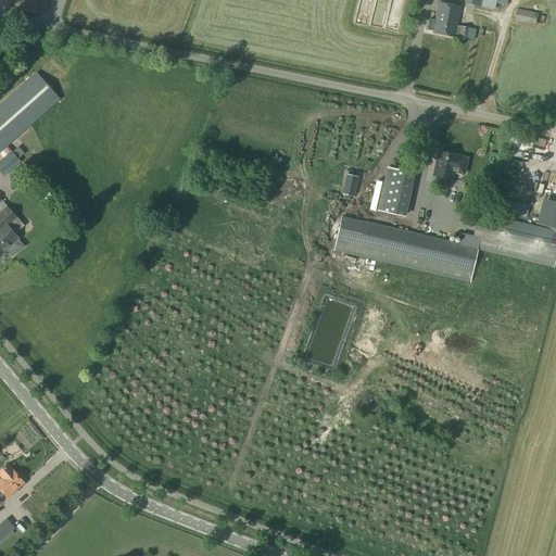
[(384,0),(380,21),(392,25),(399,0),(384,0)]
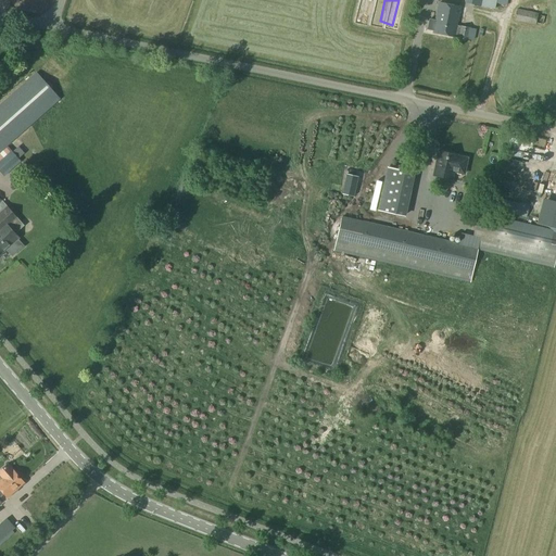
[(427,29),(427,30),(432,32),(432,33),(454,37),(467,39),(469,27),(456,25),(459,7),(438,2),(434,20),(429,19),(427,29)]
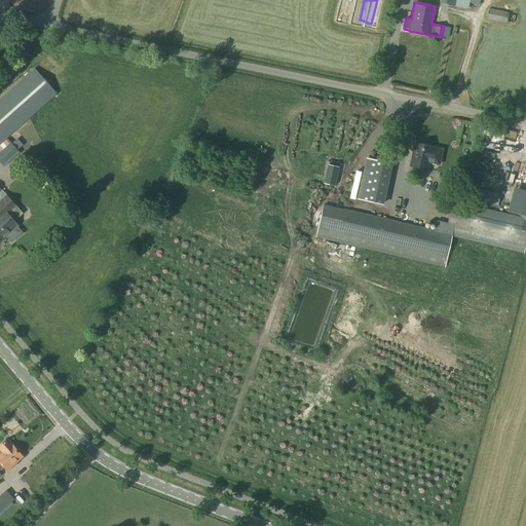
[(511,16),(511,5),(484,4),(483,15),(511,16)]
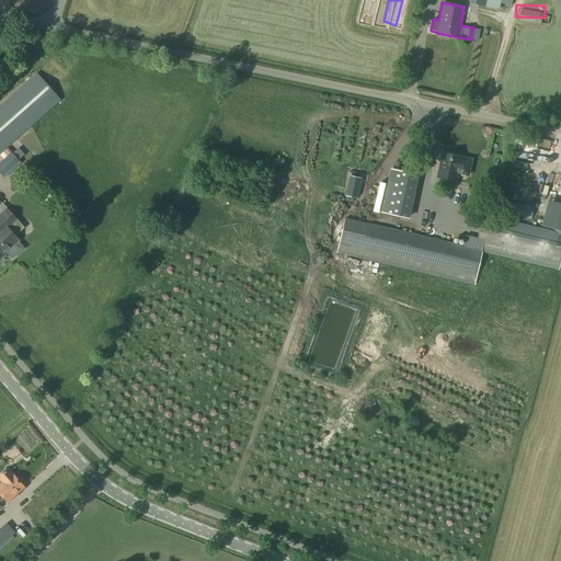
[(529,18),(524,45),(537,48),(544,21),(529,18)]
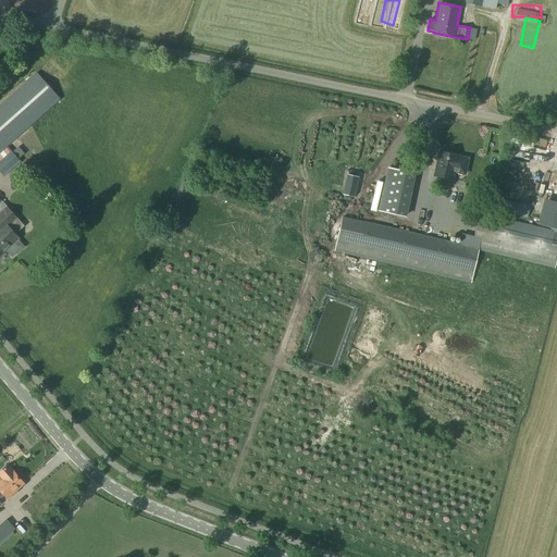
[(36,72),(0,103),(0,152),(60,99),(36,72)]
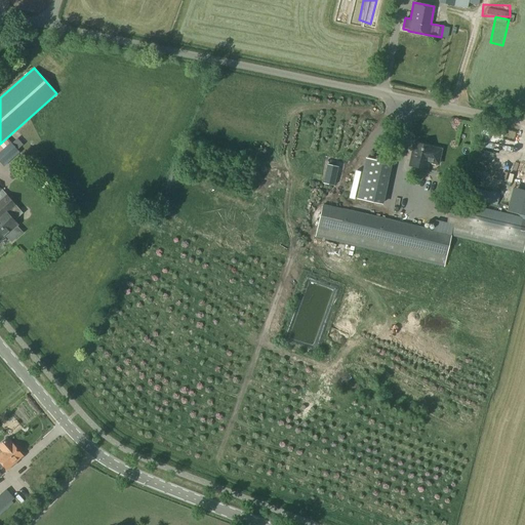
[(478,119),(478,128),(487,129),(487,119),(478,119)]
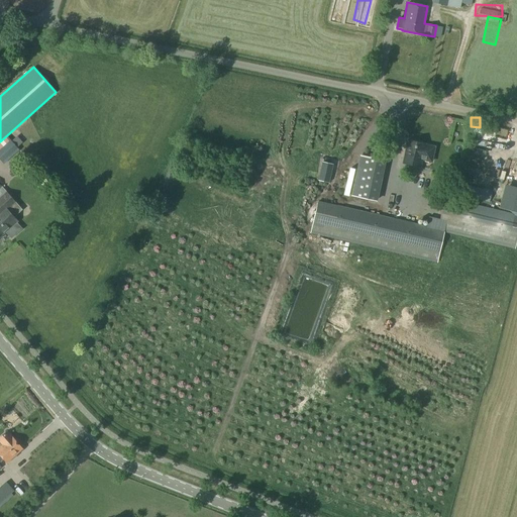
[(480,127),(478,135),(491,138),(493,130),(480,127)]
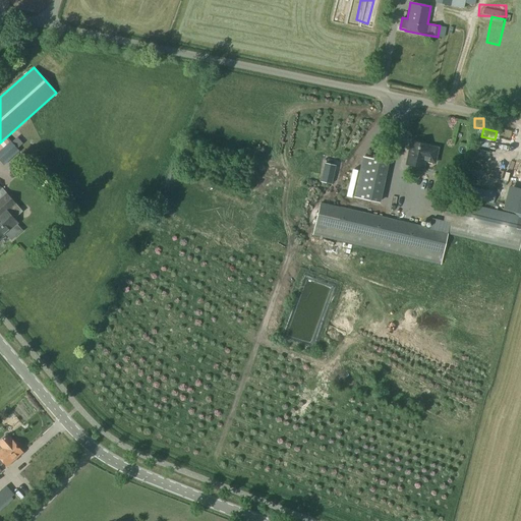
[(7,137),(0,143),(0,162),(3,166),(20,151),(7,137)]
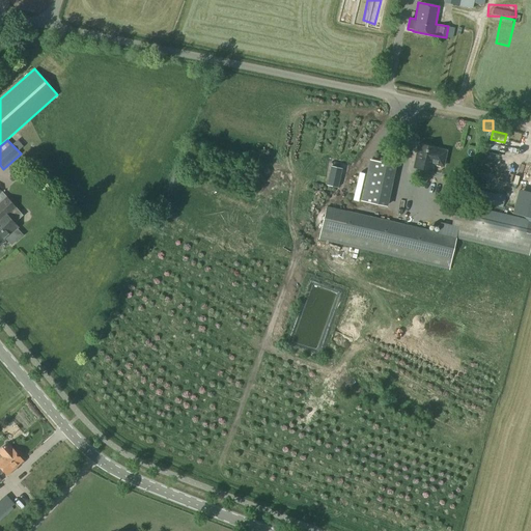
[(418,143),(414,167),(432,170),(434,165),(444,167),(447,150),(437,148),(437,147),(418,143)]
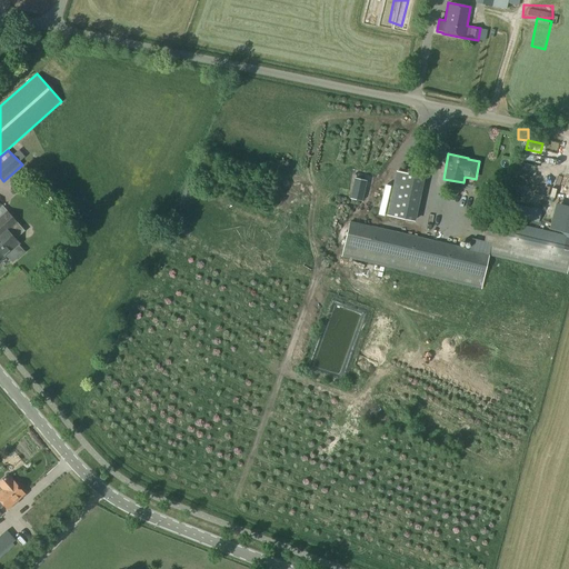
[(396,172),(388,217),(415,221),(422,178),(396,172)]
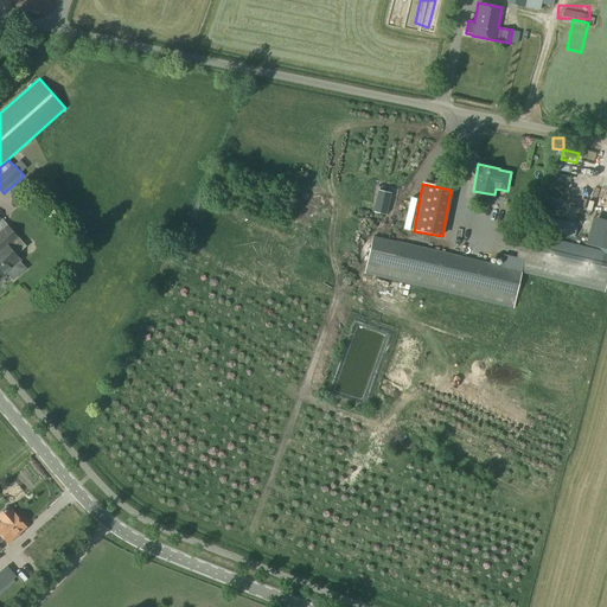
[(379,191),(374,212),(387,215),(391,193),(379,191)]
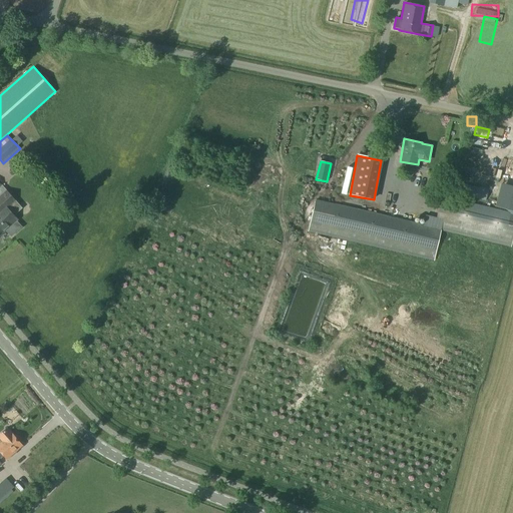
[(450,181),(447,191),(485,200),(487,190),(450,181)]
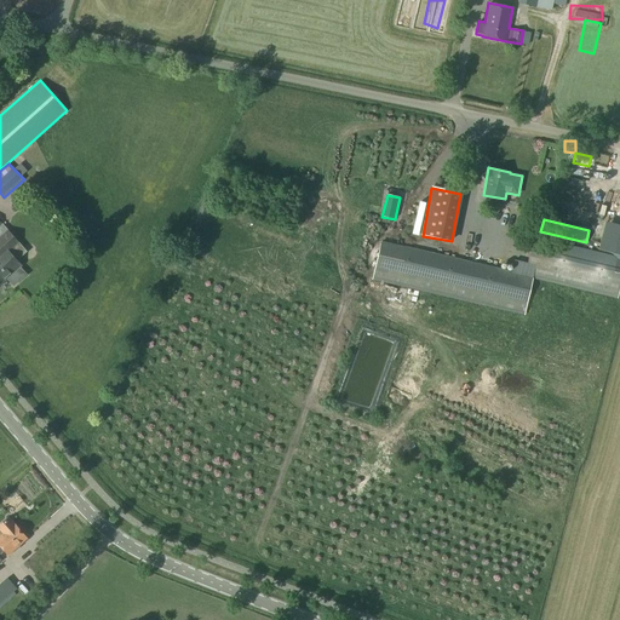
[(0,283),(21,267),(16,262),(27,251),(7,230),(0,236),(0,283)]
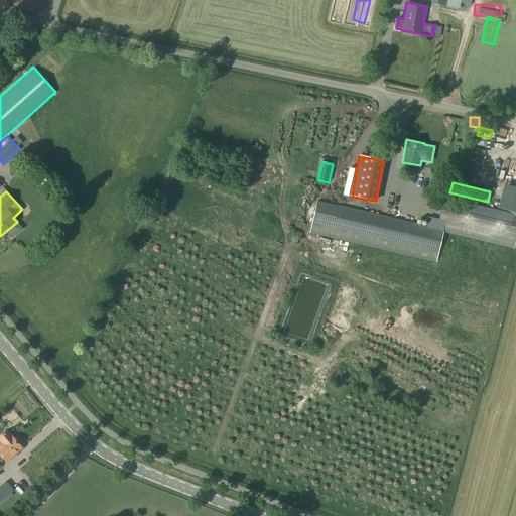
[(318,204),(311,235),(437,263),(444,232),(515,248),(515,245),(515,215),(444,199),(439,221),(429,218),(426,228),(318,204)]
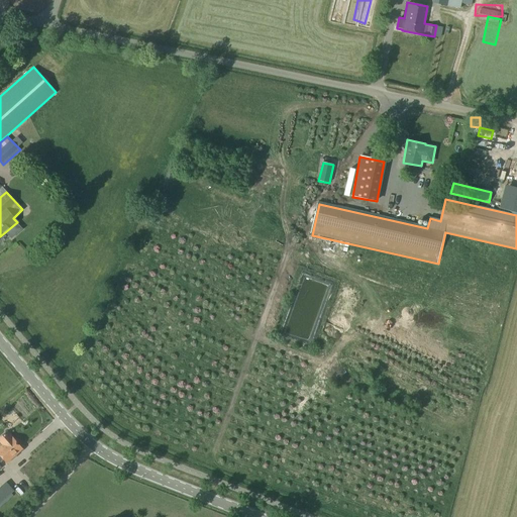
[(0,441),(3,445),(0,447),(0,461),(4,459),(7,462),(22,449),(7,432),(0,437),(0,441)]
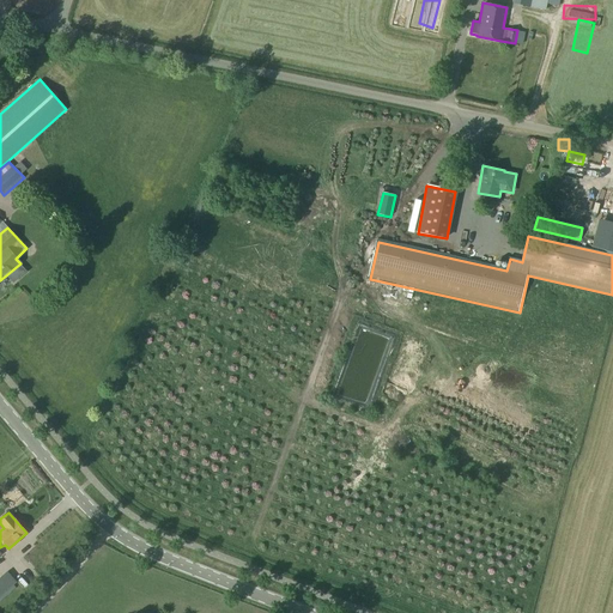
[(0,586),(13,575),(2,564),(0,565),(0,586)]
